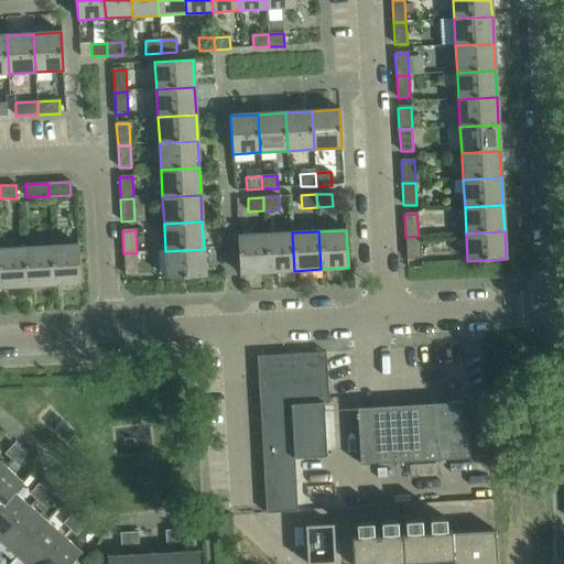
[(292,232),(264,235),(267,272),(294,271),(292,232)]
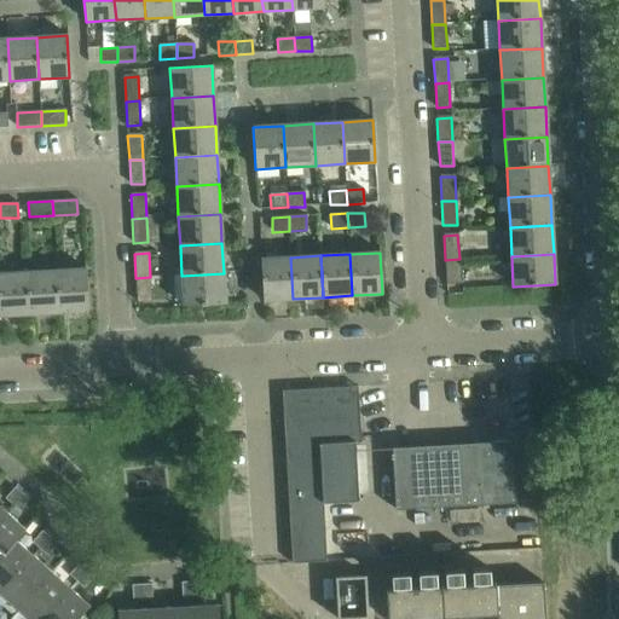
[(293,299),(290,258),(260,259),(262,301),(293,299)]
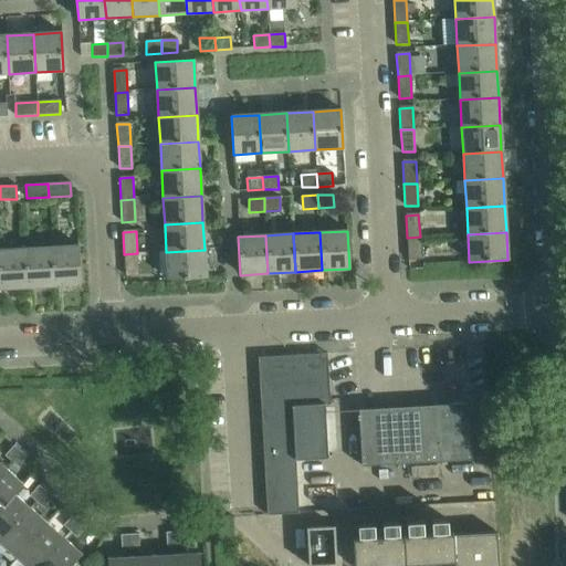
[(420,237),(407,238),(408,260),(421,259),(420,237)]
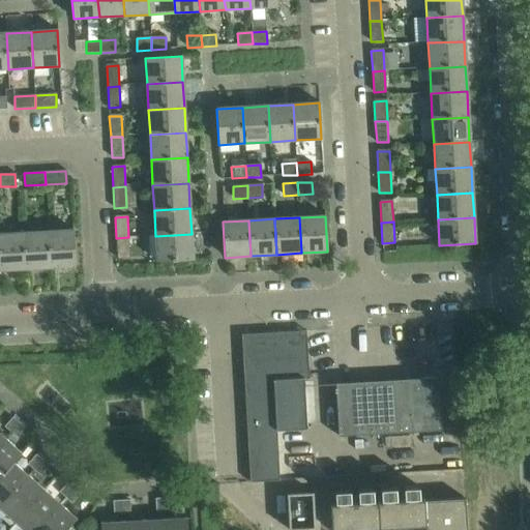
[(74,230),(48,232),(50,267),(76,266),(74,230)]
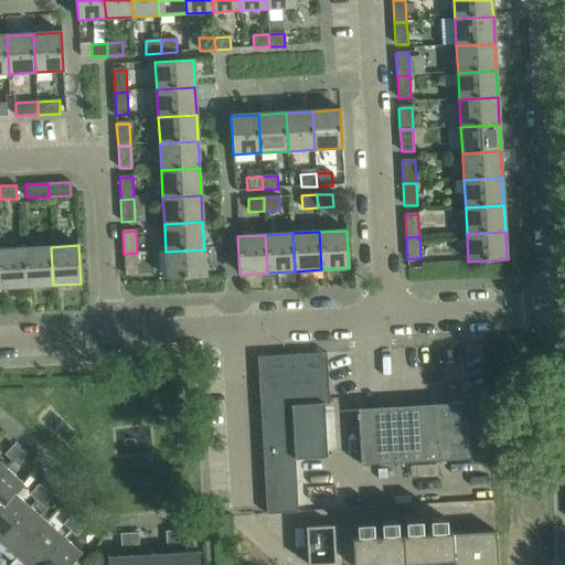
[(51,247),(24,248),(27,287),(53,285),(51,247)]
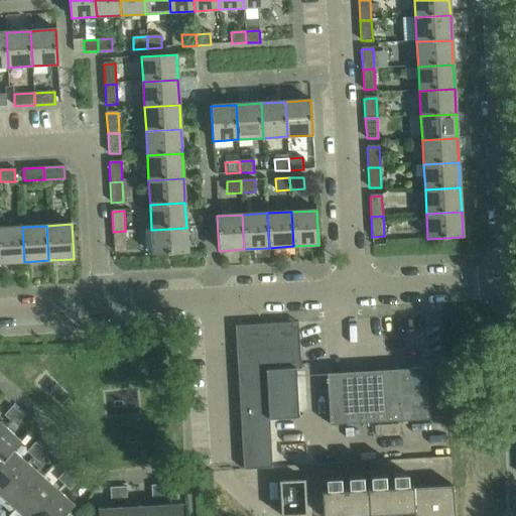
[(22,227),(0,228),(0,263),(24,262),(22,227)]
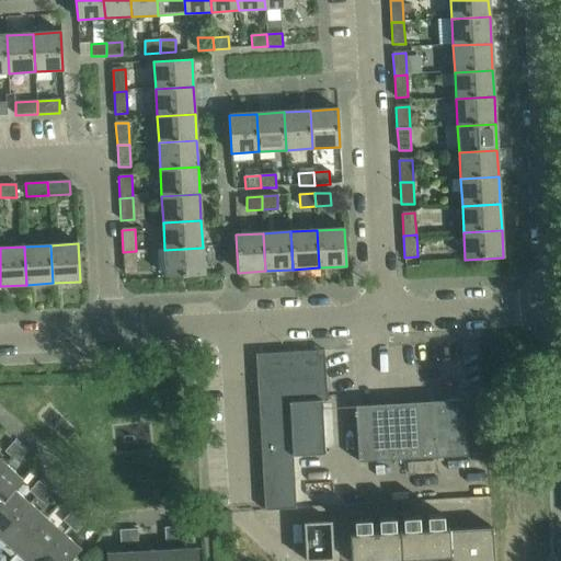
[(203,248),(164,250),(165,277),(204,275),(203,248)]
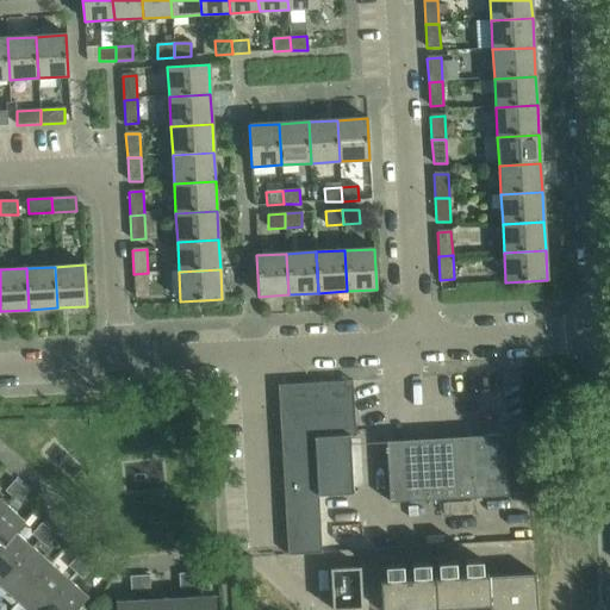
[(148,273),(134,274),(135,298),(149,297),(148,273)]
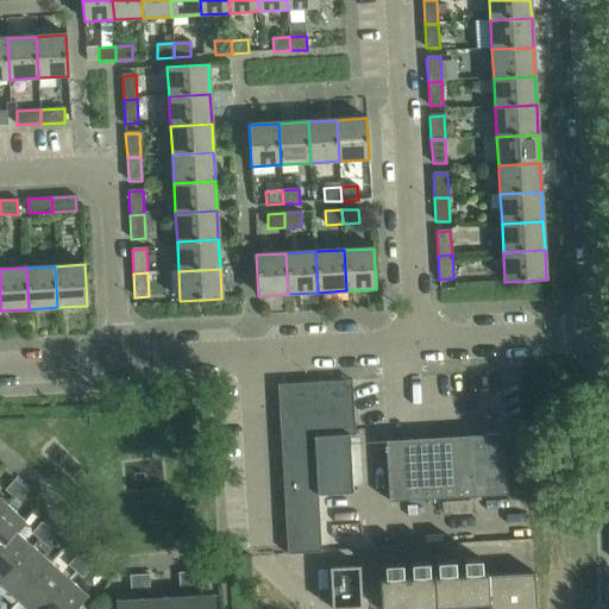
[(349,435),(355,435),(351,381),(277,384),(287,554),(321,552),(318,495),(352,493),(349,435)]
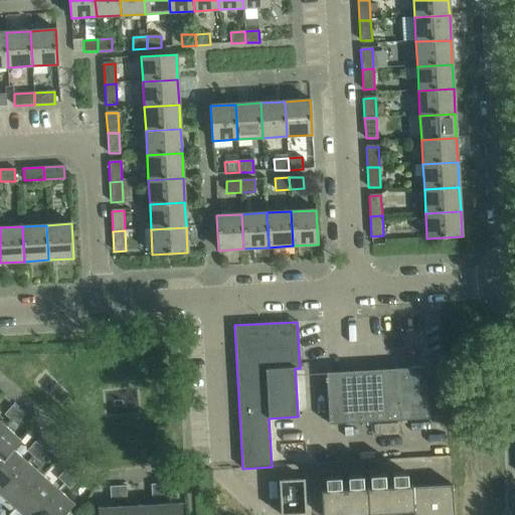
[(328,372),(326,372),(329,424),(330,424),(330,423),(428,418),(425,367),(396,369),(397,372),(328,375),(328,372)]
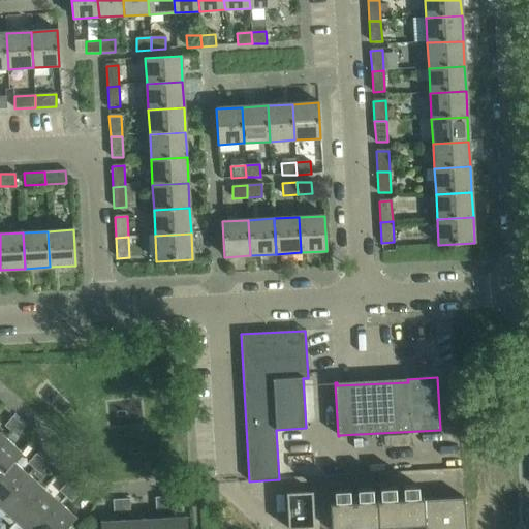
[(4,426),(10,432),(19,423),(13,416),(4,426)]
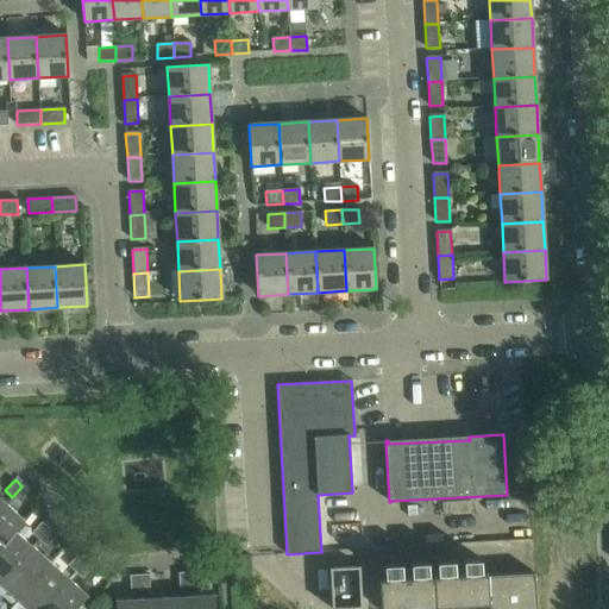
[(22,487),(12,497),(19,503),(29,493),(22,487)]
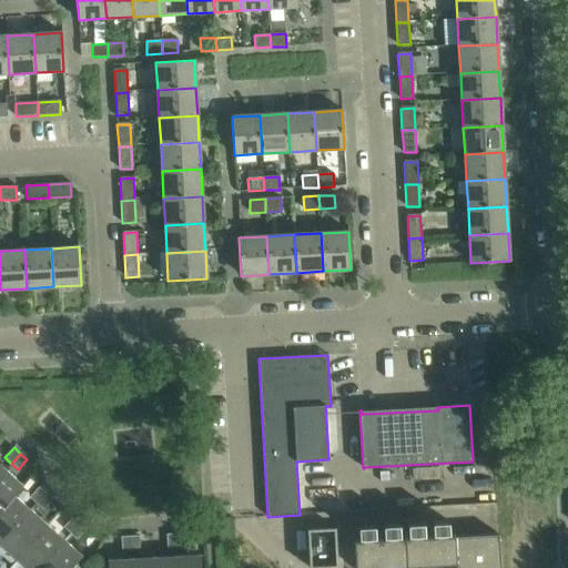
[(438,467),(412,468),(413,479),(439,478),(438,467)]
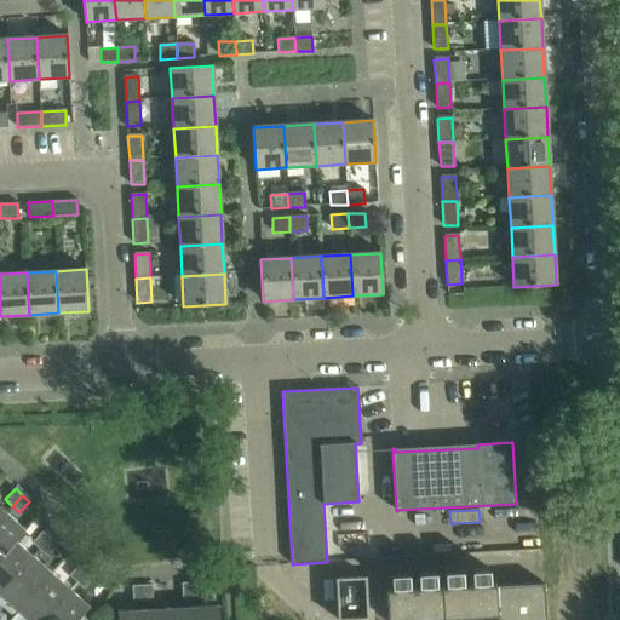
[(6,514),(0,520),(0,556),(15,540),(16,541),(26,530),(6,514)]
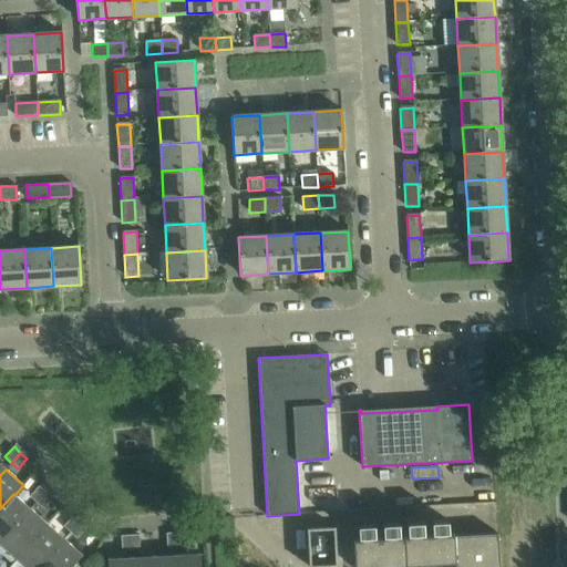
[(30,497),(37,503),(45,493),(39,486),(30,497)]
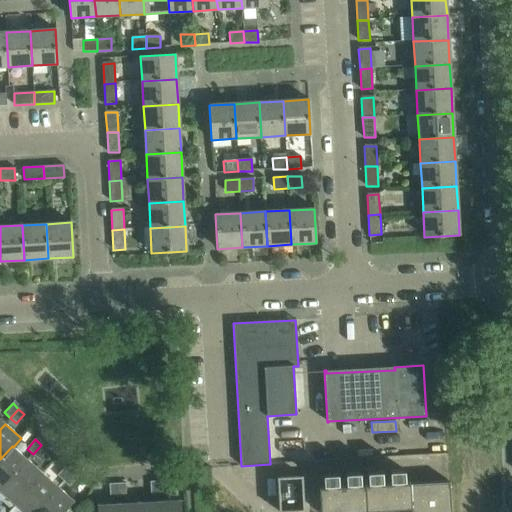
[(41,445),(33,454),(39,459),(47,450),(41,445)]
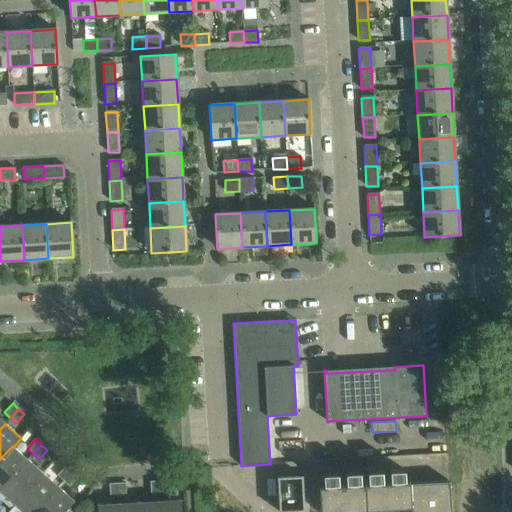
[(0,459),(0,490),(27,460),(13,447),(12,446),(0,459)]
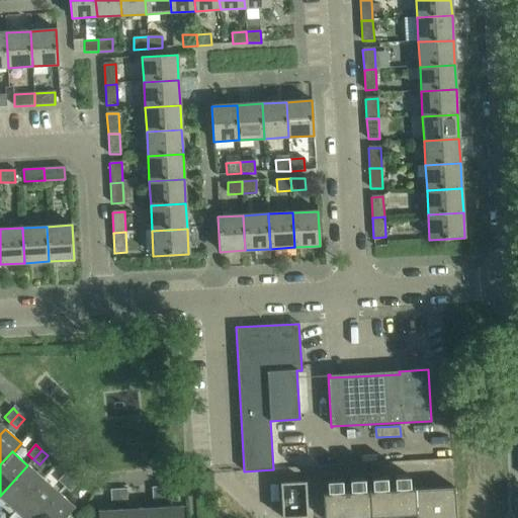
[(27,465),(0,496),(0,497),(15,510),(42,480),(27,465)]
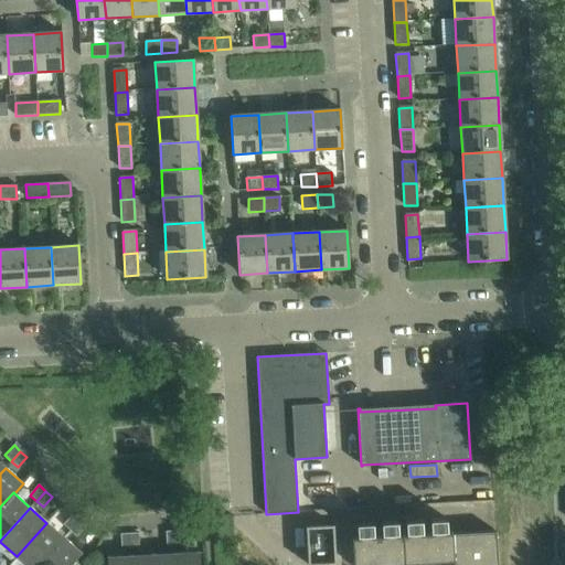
[(63,525),(70,531),(78,521),(72,515),(63,525)]
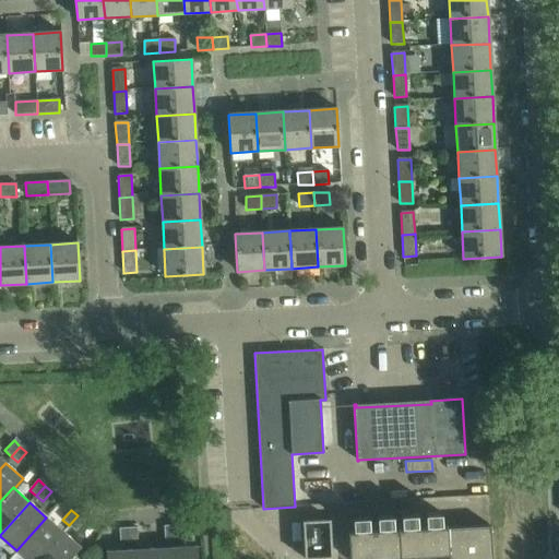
[(491,558),(490,526),(448,528),(448,527),(440,527),(440,525),(442,525),(441,513),(426,514),(426,528),(418,528),(417,515),(401,515),(402,530),(393,531),(393,516),(377,518),(378,531),(369,532),(369,518),(353,519),(354,530),(355,530),(355,533),(348,533),(348,558),(385,558),(449,556),(449,558),(491,558)]
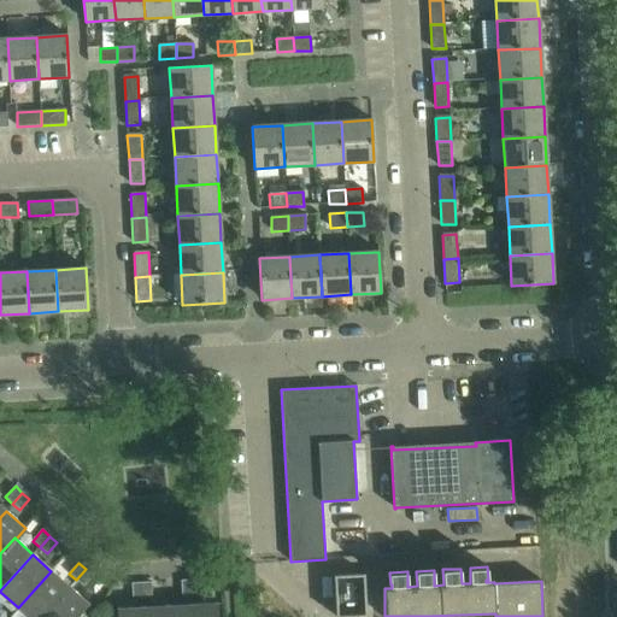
[(86,569),(76,580),(83,586),(93,575),(86,569)]
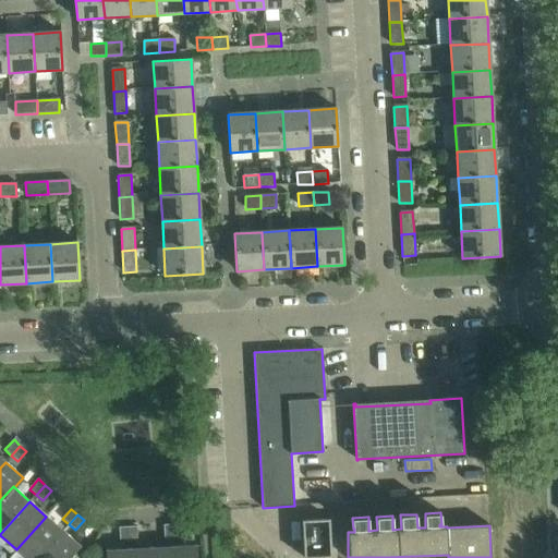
[(46,517),(16,549),(25,557),(38,557),(63,531),(46,517)]
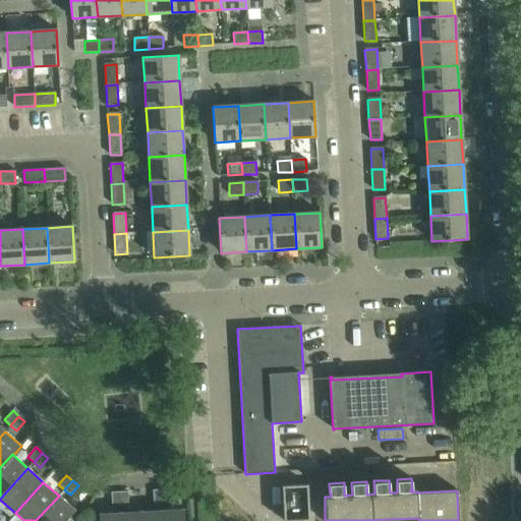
[(291,520),(309,520),(307,484),(282,485),(283,520),(291,520)]
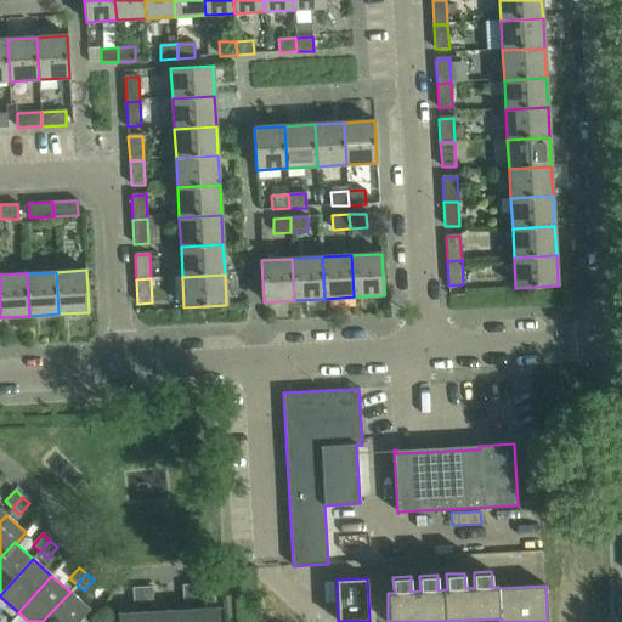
[(202,584),(192,586),(192,600),(202,600),(202,584)]
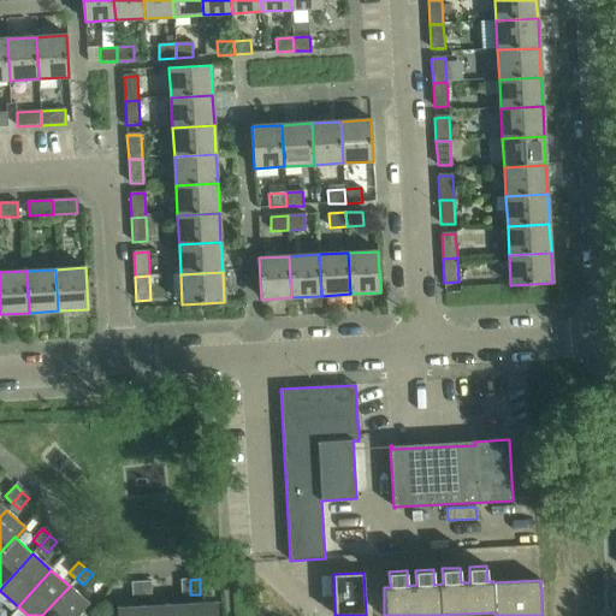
[(190,594),(190,580),(181,580),(181,594),(190,594)]
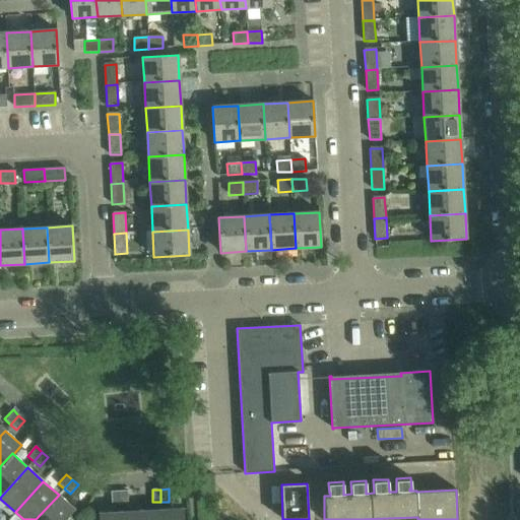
[(127,491),(119,492),(120,504),(128,504),(127,491)]
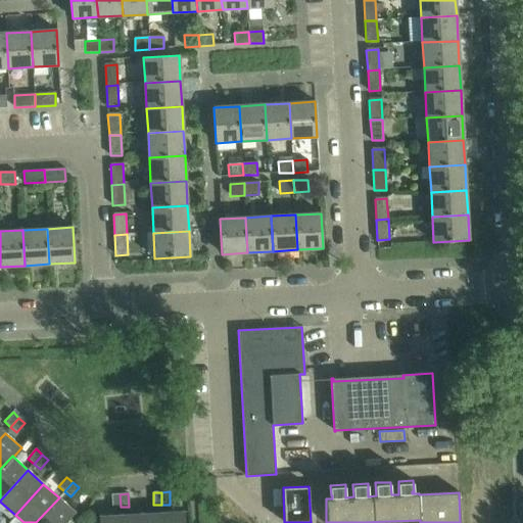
[(121,507),(120,494),(111,494),(112,508),(121,507)]
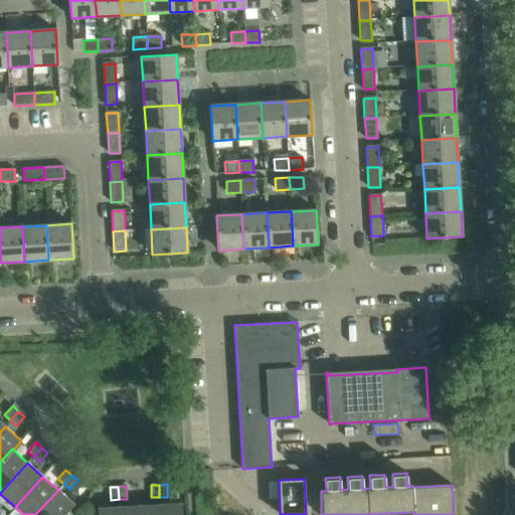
[(58,490),(35,514),(64,514),(74,505),(58,490)]
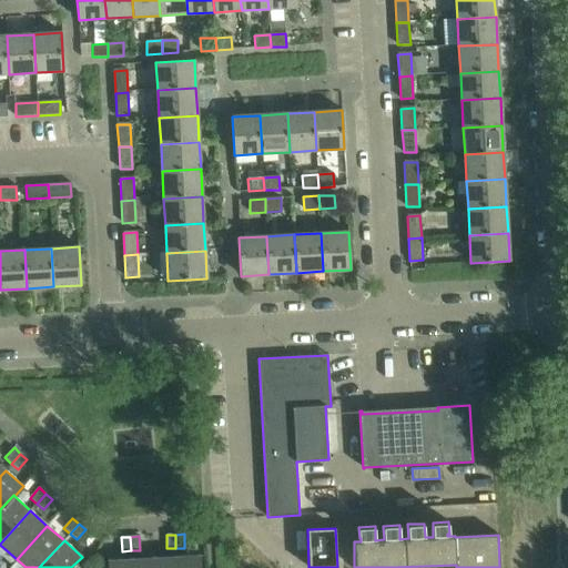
[(201,567),(200,556),(176,557),(176,567),(201,567)]
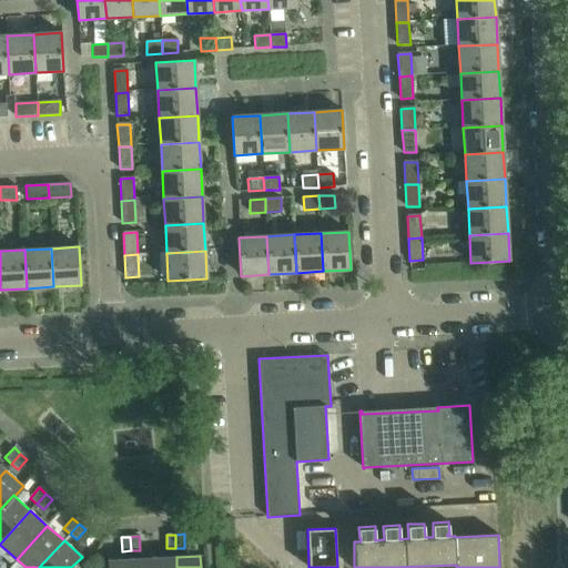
[(176,567),(176,557),(154,558),(154,567),(176,567)]
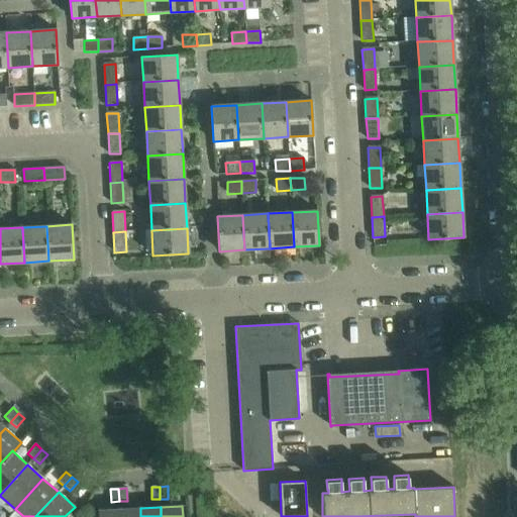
[(140,516),(140,508),(119,509),(119,516),(140,516)]
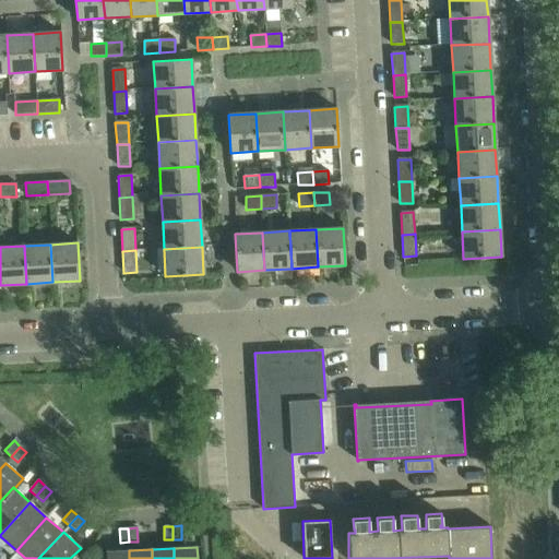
All buildings are outlined.
